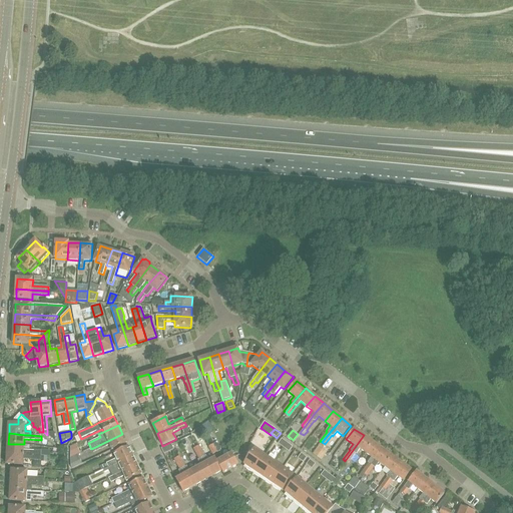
[(126,443),(122,434),(91,449),(93,452),(109,444),(112,450),(126,443)]
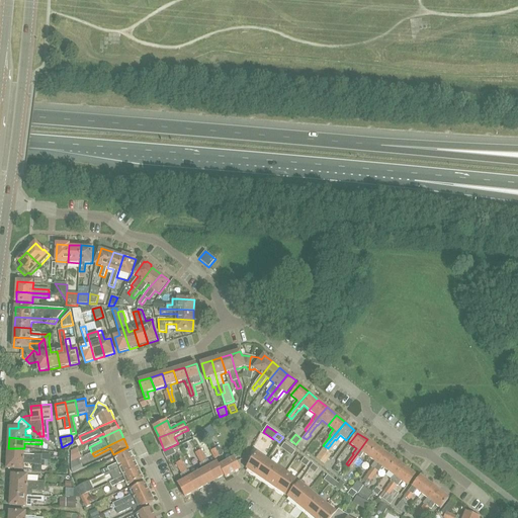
[(367,439),(348,465),(352,467),(359,457),(359,458),(363,453),(369,457),(376,446),(367,439)]
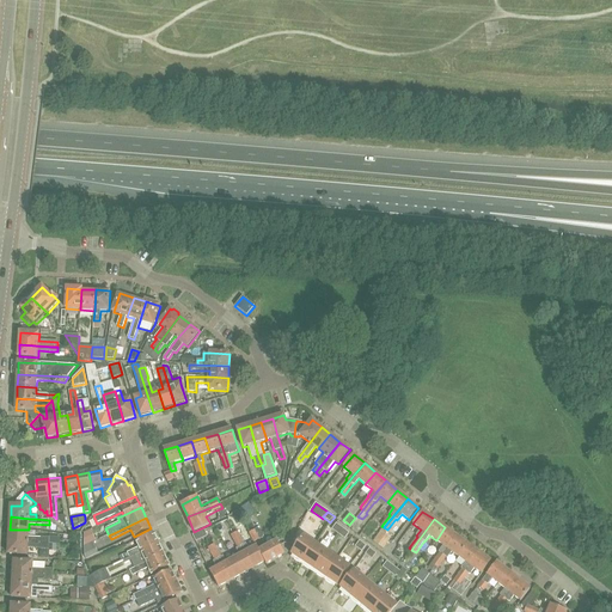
[(332,530),(338,534),(342,528),(336,524),(332,530)]
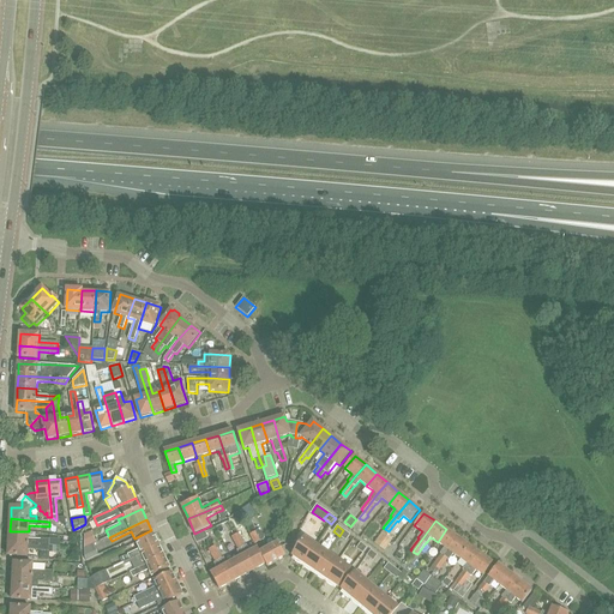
[(250,535),(253,542),(254,545),(265,539),(260,529),(250,535)]
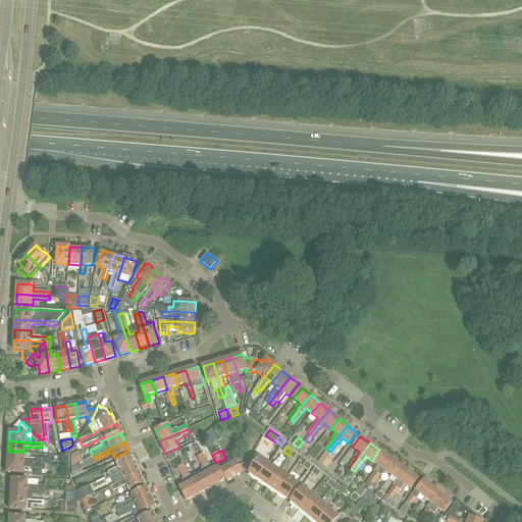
[(368,486),(381,468),(389,457),(379,450),(372,461),(377,465),(374,471),(375,471),(366,484),(368,486)]
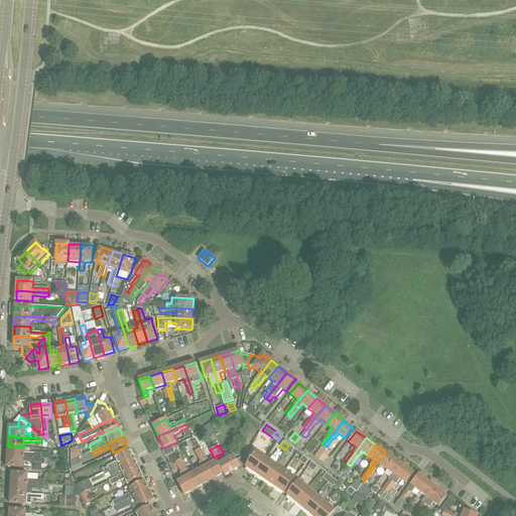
[(294,449),(288,445),(285,450),(290,455),(294,449)]
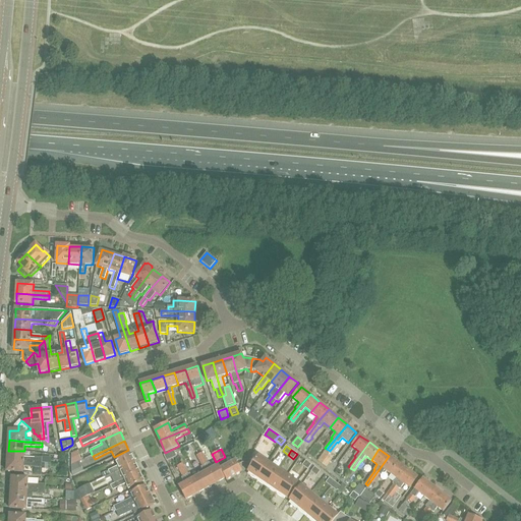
[(24,457),(24,451),(8,451),(7,461),(35,462),(42,463),(42,457),(35,457),(35,458),(24,457)]
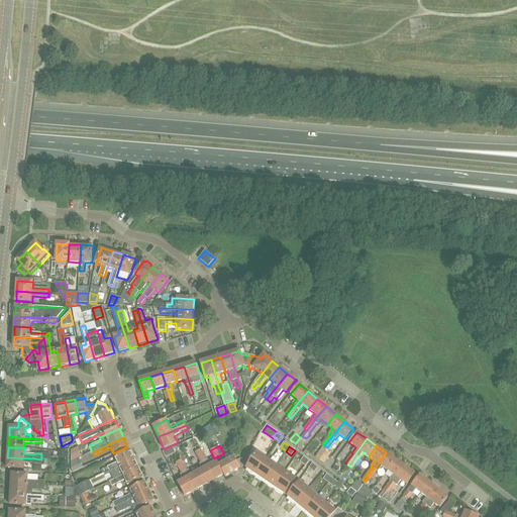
[(163,451),(166,457),(176,452),(173,447),(163,451)]
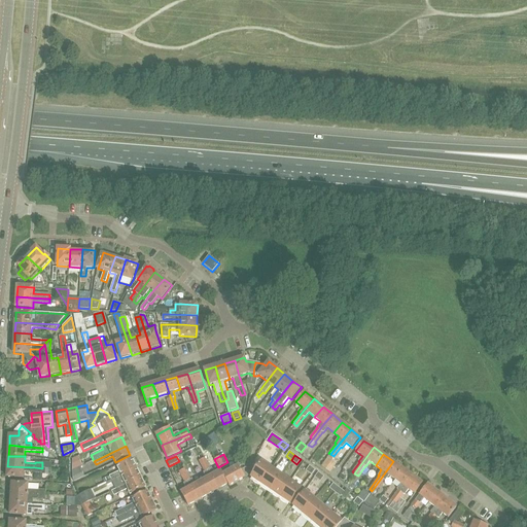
[(205,458),(202,460),(218,490),(229,485),(223,475),(221,470),(220,470),(218,467),(217,465),(211,468),(205,458)]
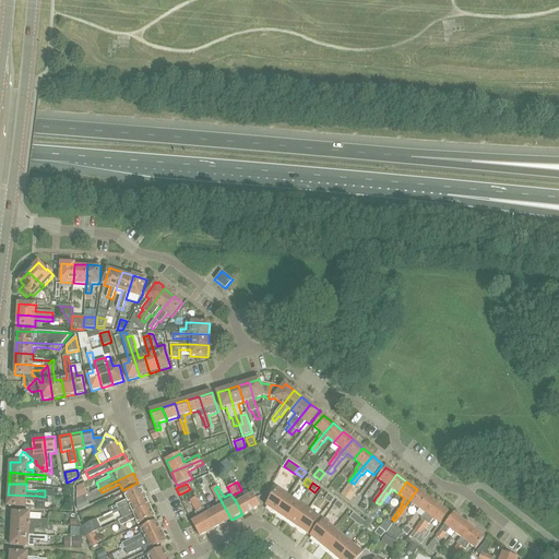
[(347,486),(341,495),(351,501),(356,494),(347,486)]
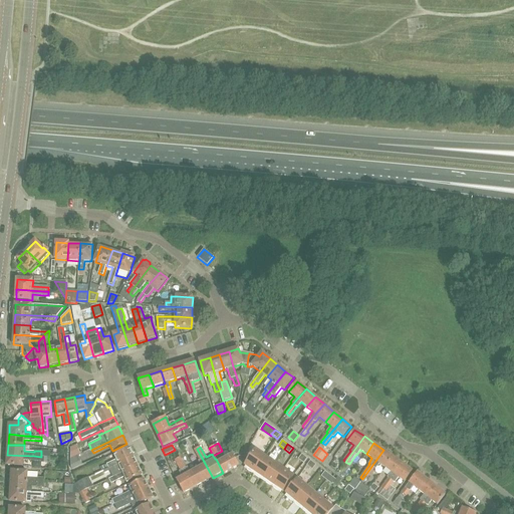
[(134,457),(129,448),(114,455),(116,460),(107,465),(109,468),(134,457)]
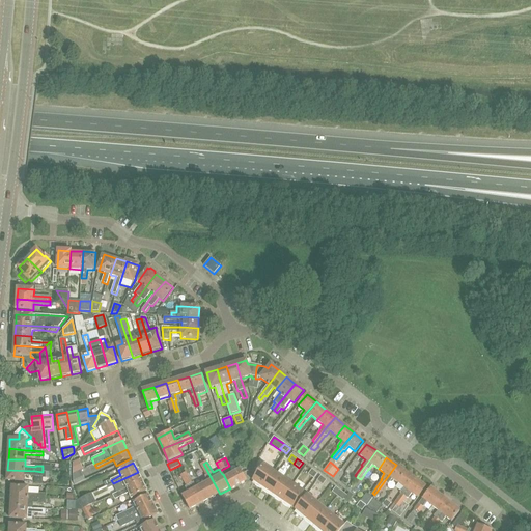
[(207,482),(202,484),(211,499),(220,494),(203,464),(200,465),(206,475),(204,476),(207,482)]
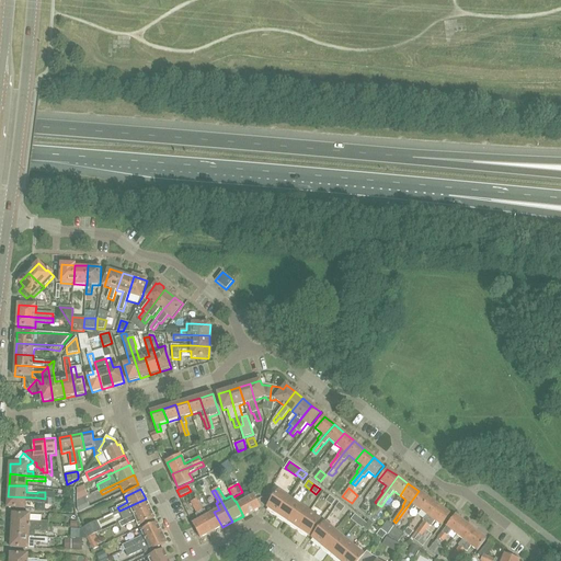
[(270,513),(276,517),(289,499),(278,491),(267,508),(268,510),(268,508),(271,511),(270,513)]
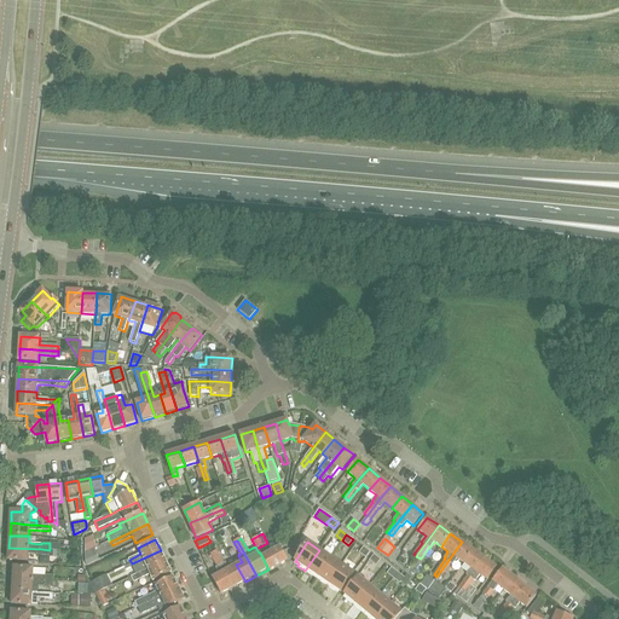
[(462,542),(452,555),(437,577),(440,579),(451,563),(452,565),(457,559),(464,563),(473,550),(462,542)]
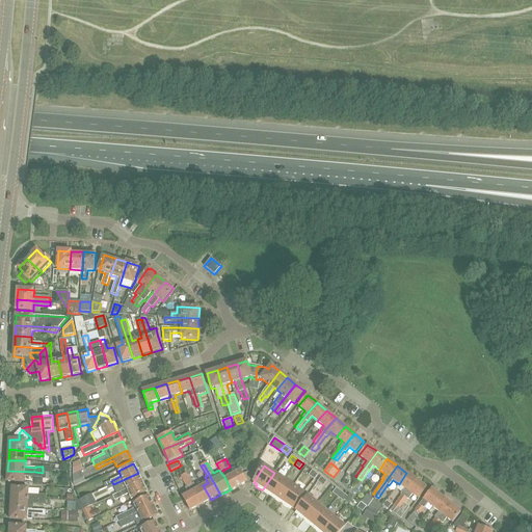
[(43,473),(35,472),(7,471),(7,481),(24,482),(24,476),(35,476),(35,478),(50,478),(50,473),(43,473)]
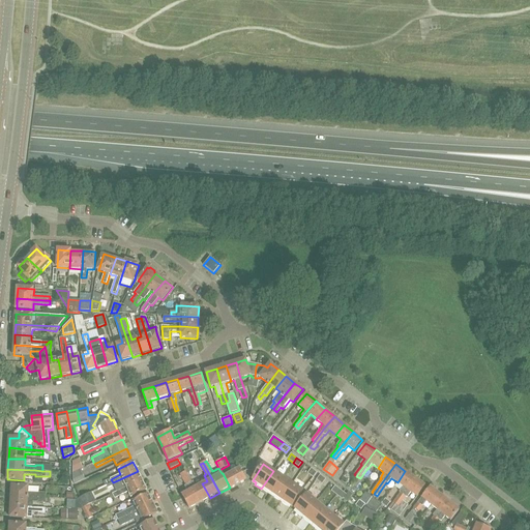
[(240,469),(225,477),(230,488),(231,490),(246,480),(240,469)]
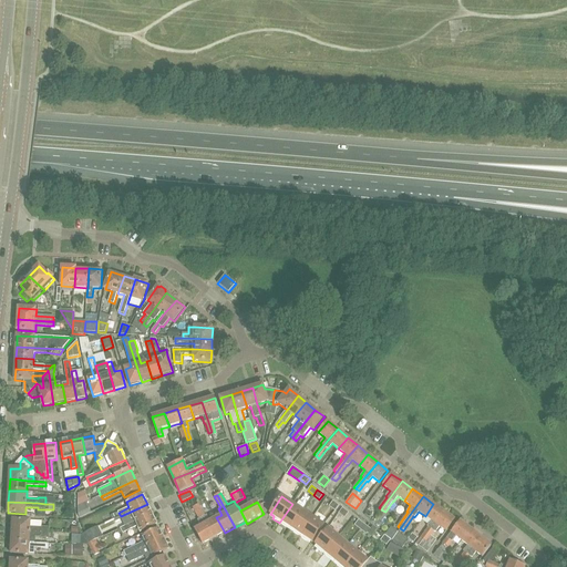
[(329,506),(331,508),(334,511),(339,506),(333,502),(329,506)]
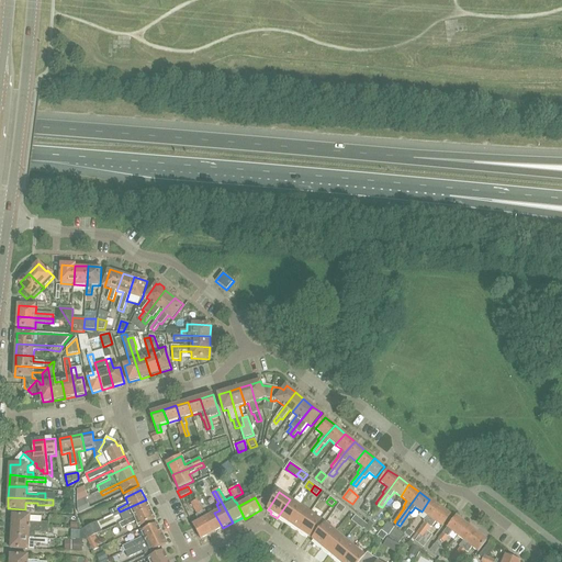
[(86,498),(77,502),(78,509),(79,514),(90,508),(86,498)]
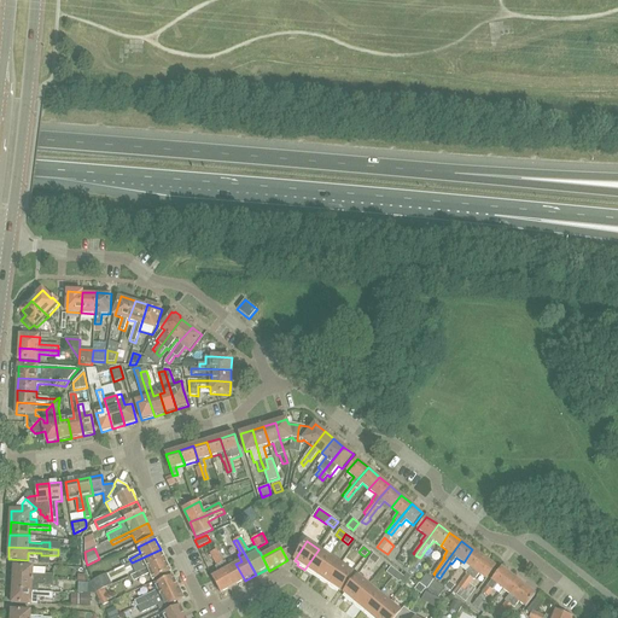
[(161,549),(132,563),(124,566),(127,570),(133,566),(136,573),(165,560),(161,549)]
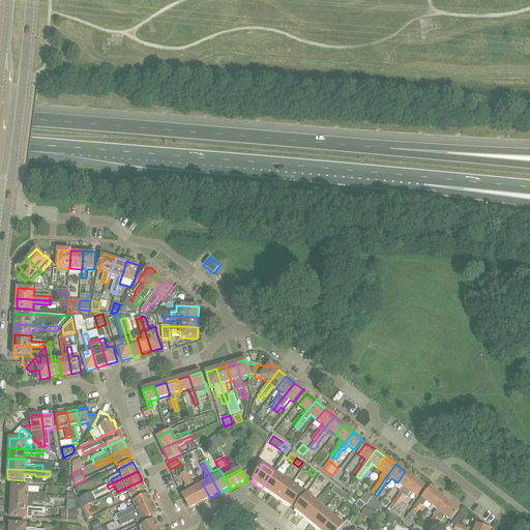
[(182,473),(192,490),(199,503),(210,498),(202,483),(196,487),(193,481),(192,482),(186,471),(182,473)]
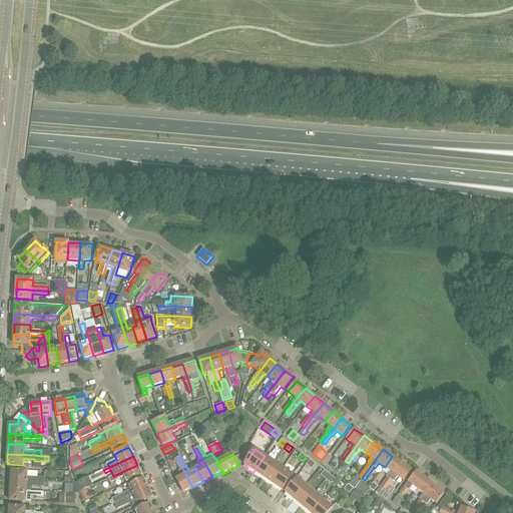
[(274,462),(265,456),(252,473),(259,478),(261,476),(263,477),(264,478),(274,462)]
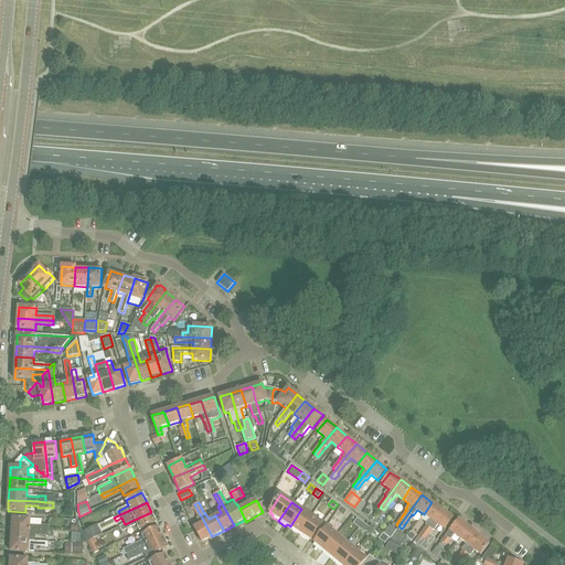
[(427,525),(419,535),(422,537),(417,544),(417,545),(443,510),(432,502),(424,514),(429,519),(425,524),(427,525)]
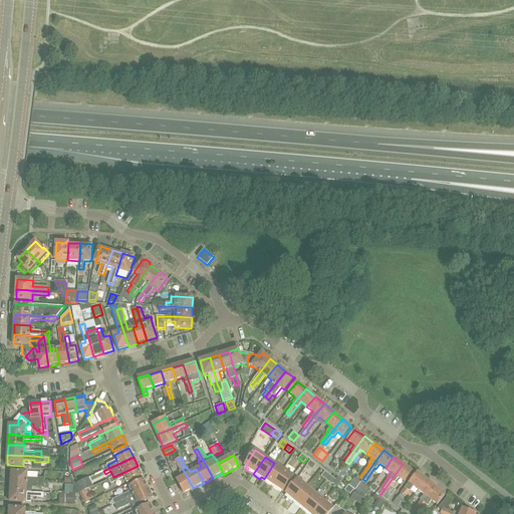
[(186,475),(177,459),(175,461),(180,471),(179,472),(182,477),(177,480),(184,494),(193,488),(186,475)]
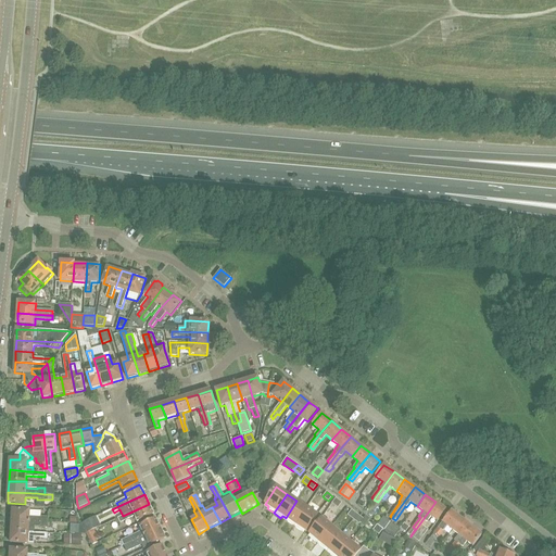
[(336,498),(332,504),(338,508),(342,503),(336,498)]
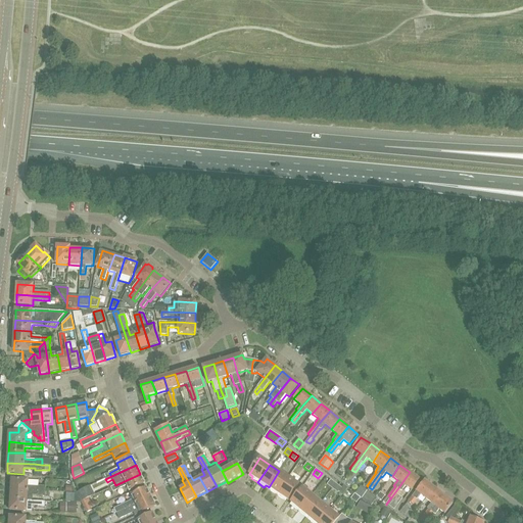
[(271,491),(277,495),(289,477),(279,471),(269,487),(270,487),(272,489),(271,491)]
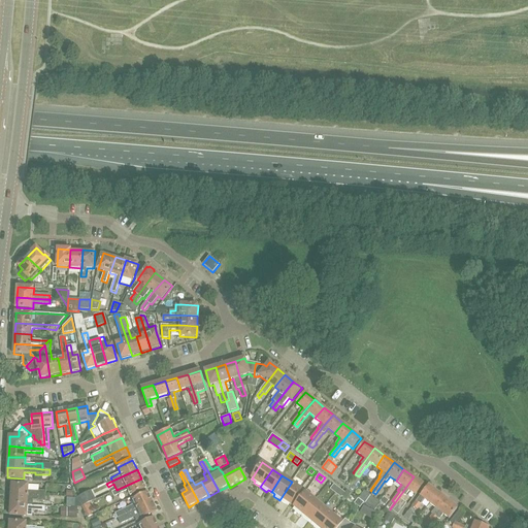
[(405,496),(409,491),(416,496),(424,485),(414,476),(390,509),(398,515),(406,503),(401,499),(404,495),(405,496)]
